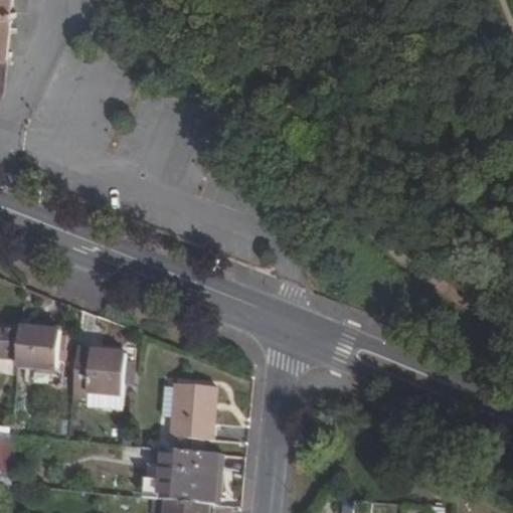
[(0,58),(9,60),(15,0),(0,0),(0,58)]
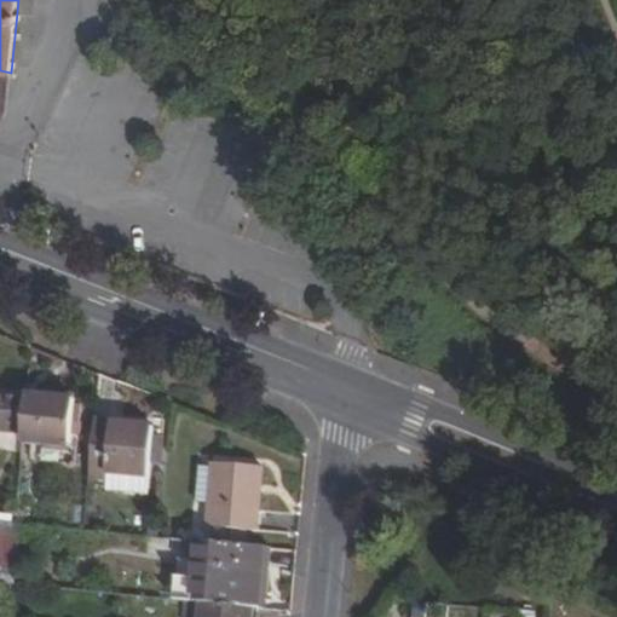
[(70,390),(21,385),(21,391),(69,396),(70,390)]
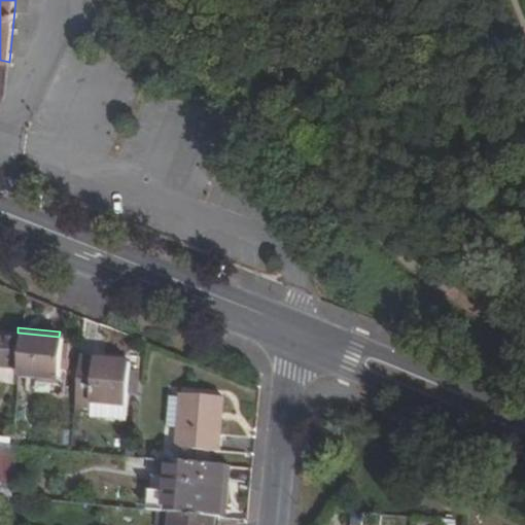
[(0,364),(14,365),(18,333),(0,330),(0,364)]
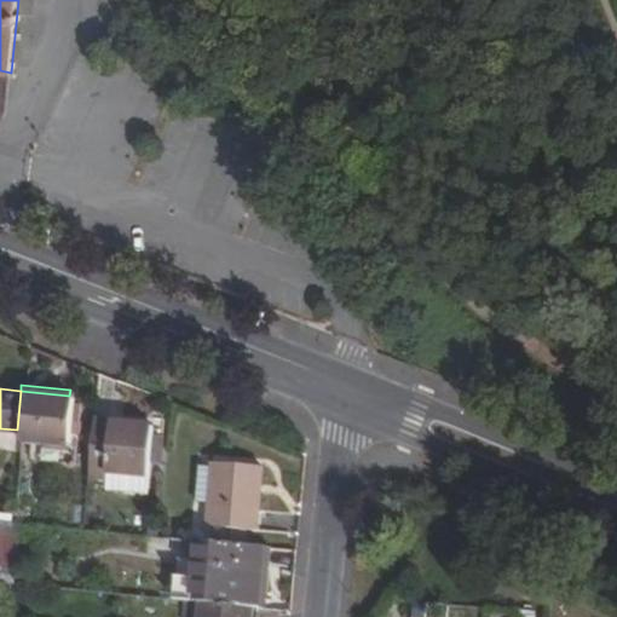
[(17,430),(15,439),(64,444),(69,396),(21,391),(17,430)]
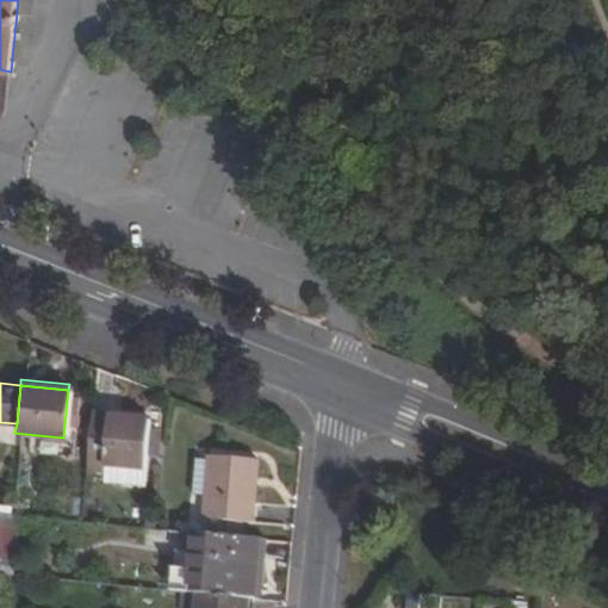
[(149,419),(87,414),(82,467),(100,470),(101,465),(146,469),(149,419)]
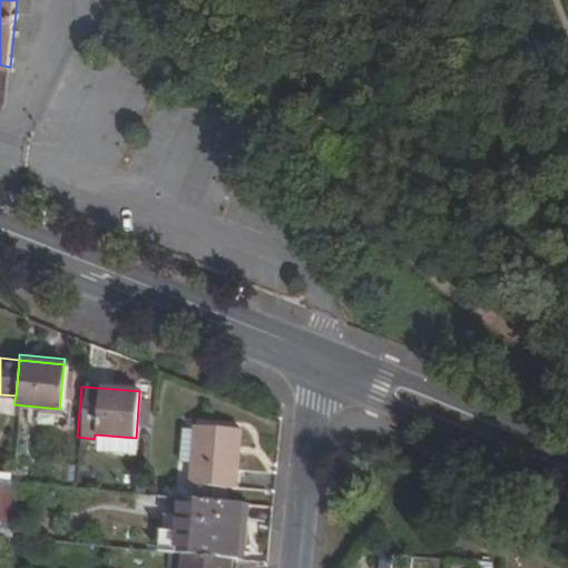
[(223,487),(237,488),(242,429),(194,424),(187,485),(223,487)]
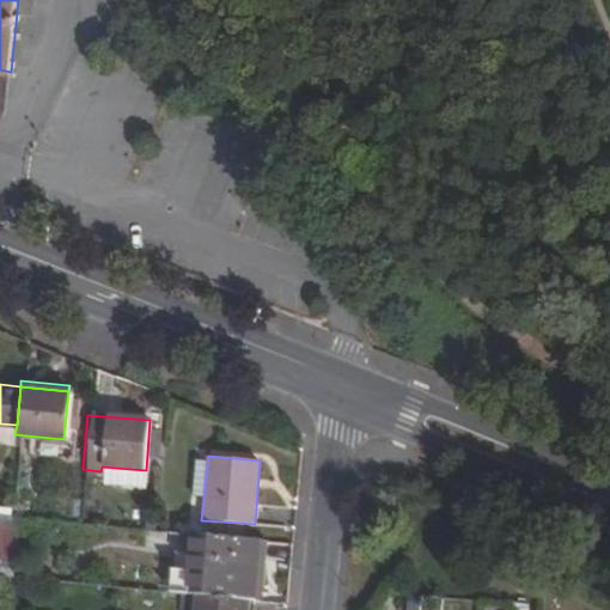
[(0,532),(11,535),(13,516),(0,512),(0,532)]
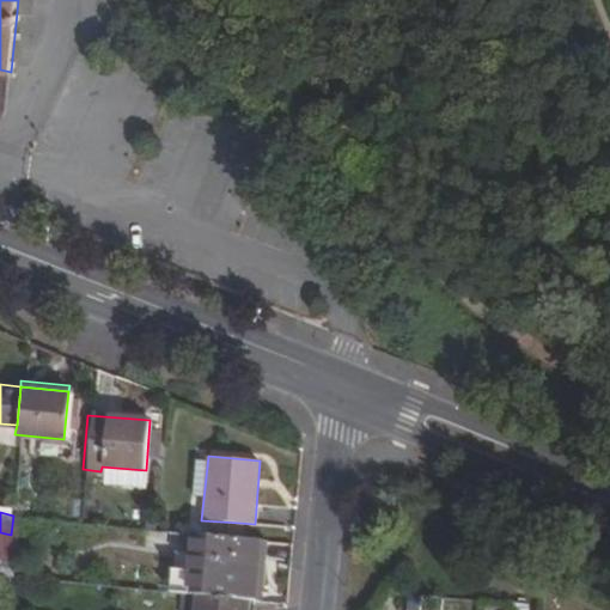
[(200,536),(238,540),(239,523),(201,520),(200,536)]
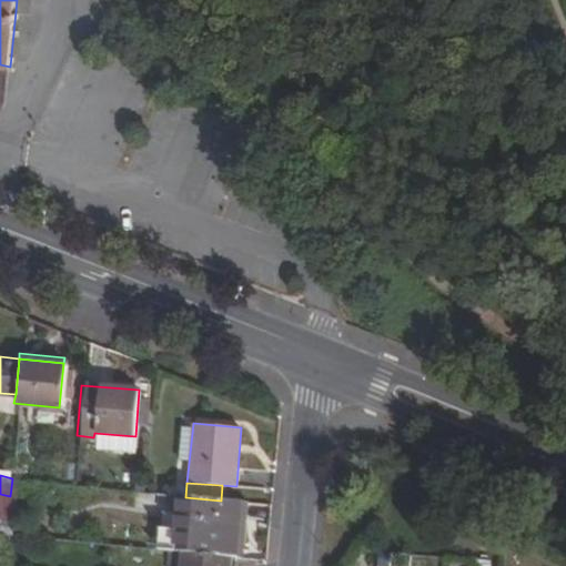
[(242,521),(243,502),(221,501),(185,497),(165,495),(164,512),(175,514),(174,529),(172,553),(180,554),(228,558),(231,558),(234,521),(242,521)]
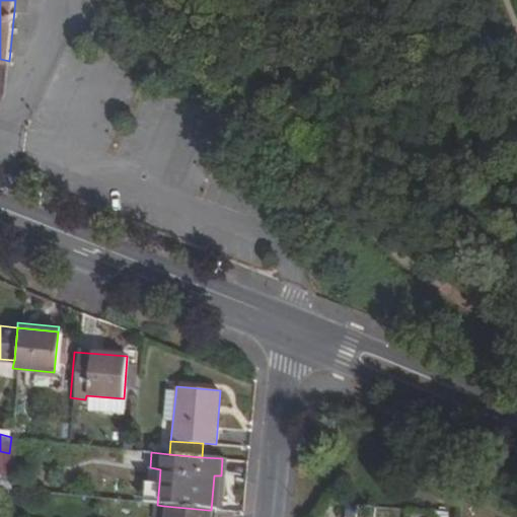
[(211,510),(218,511),(221,475),(214,475),(211,510)]
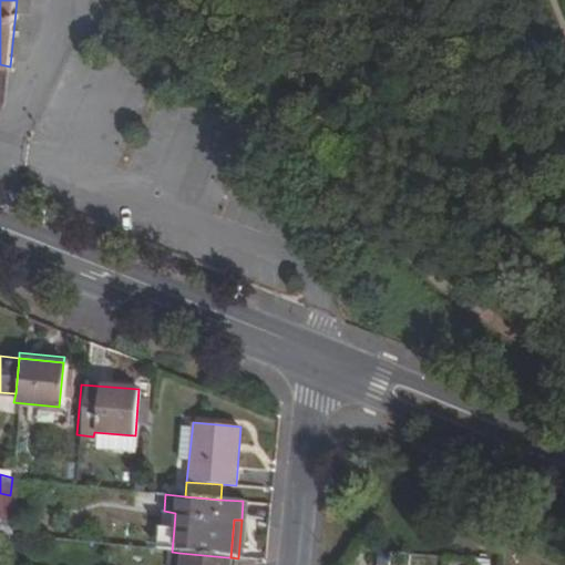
[(157,526),(155,550),(172,552),(174,528),(157,526)]
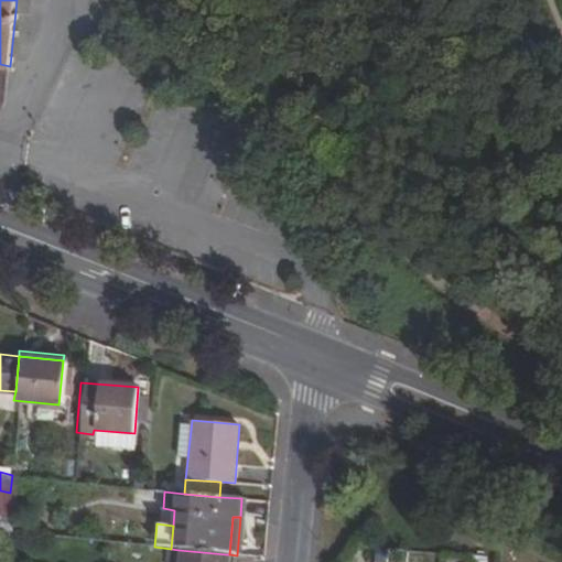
[(225,561),(226,554),(179,550),(176,561),(225,561)]
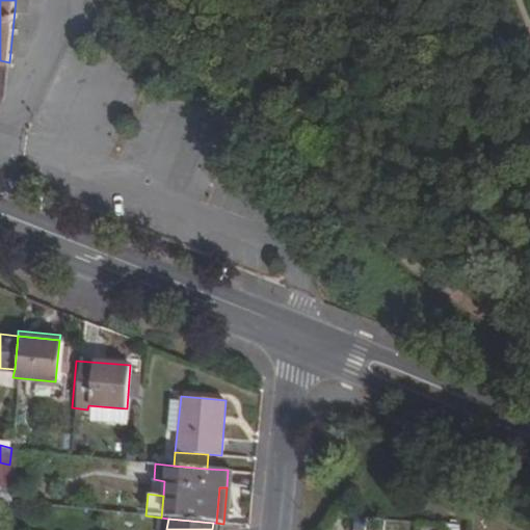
All buildings are outlined.
